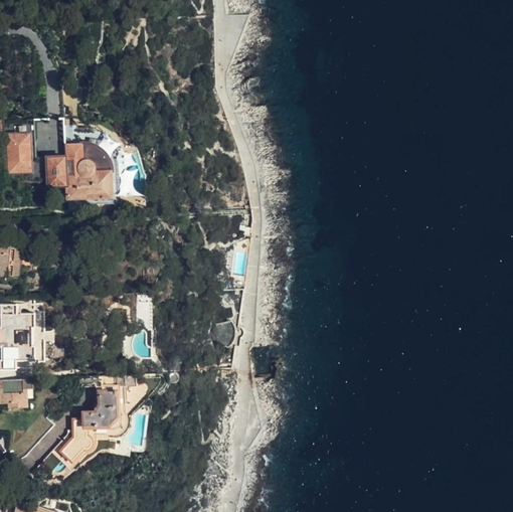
[(58,69),(58,76),(73,77),(74,67),(68,67),(67,69),(58,69)]
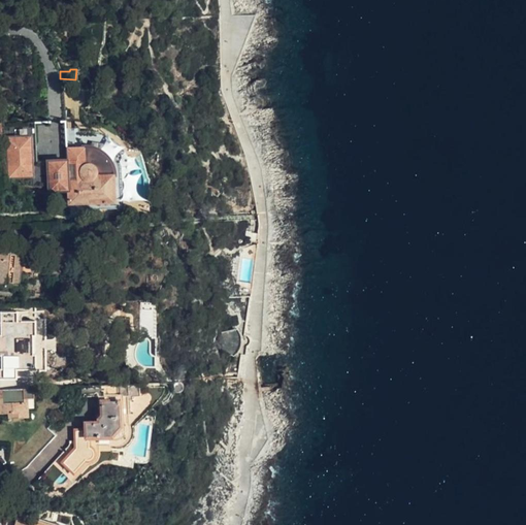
[(35,163),(34,123),(29,124),(29,127),(31,168),(46,167),(46,162),(35,163)]
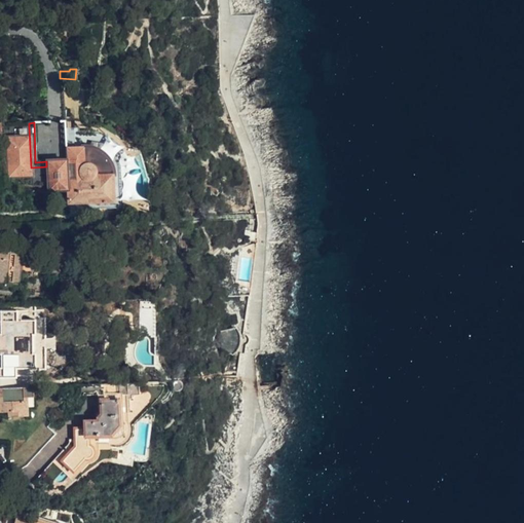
[(0,146),(5,145),(7,178),(31,177),(32,187),(47,186),(48,191),(66,190),(64,160),(46,161),(46,166),(31,167),(29,126),(5,126),(5,140),(0,140),(0,146)]
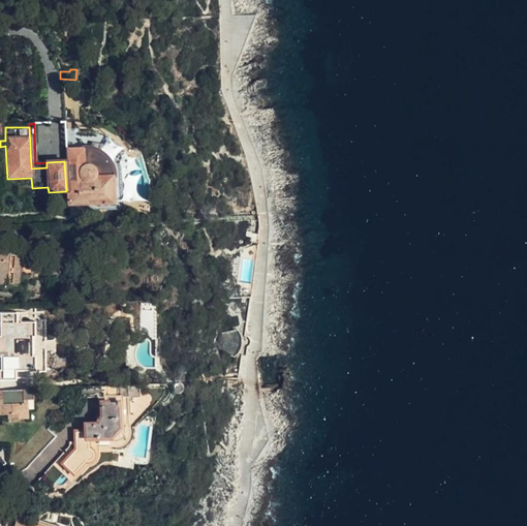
[(86,134),(75,134),(75,129),(65,129),(66,150),(67,149),(68,161),(64,161),(66,191),(67,206),(119,203),(116,169),(113,160),(119,154),(116,150),(110,144),(105,142),(101,138),(93,135),(86,134)]
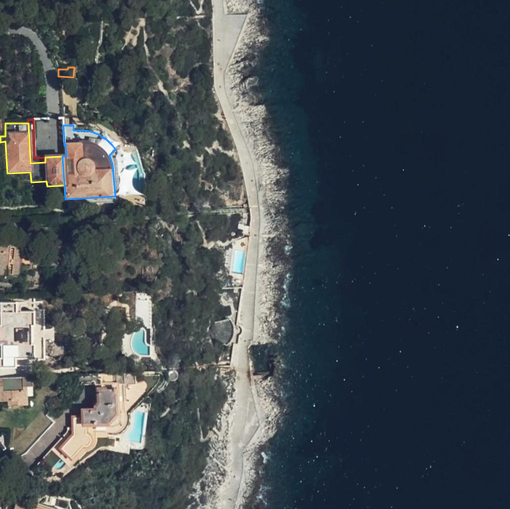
[(0,277),(16,279),(20,237),(0,236),(0,244),(0,277)]
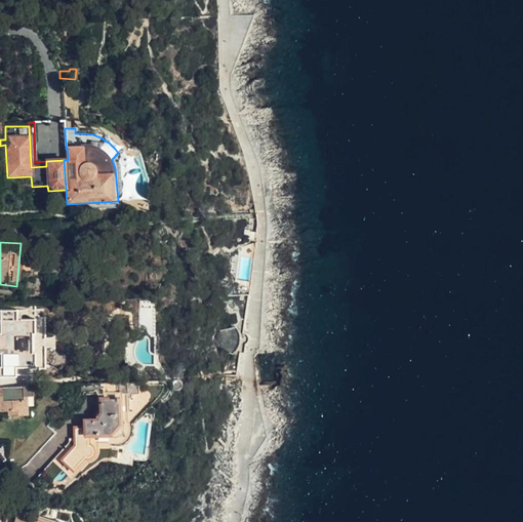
[(138,303),(139,324),(153,323),(153,303),(138,303)]
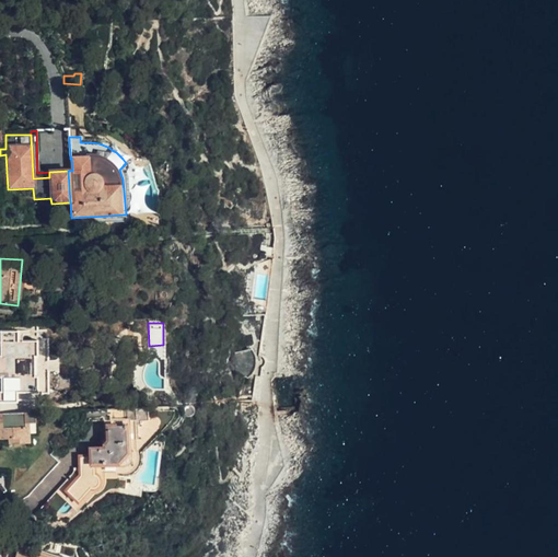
[(0,403),(15,404),(15,402),(15,393),(37,393),(36,379),(33,379),(33,358),(36,358),(36,341),(18,341),(16,332),(0,333),(0,358),(0,381),(0,394),(0,403)]
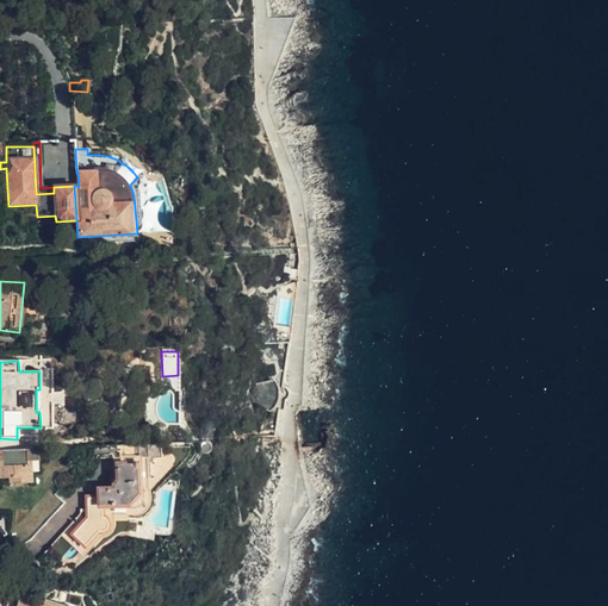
[(39,412),(41,428),(51,428),(50,372),(39,372),(39,389),(36,389),(36,412),(39,412)]
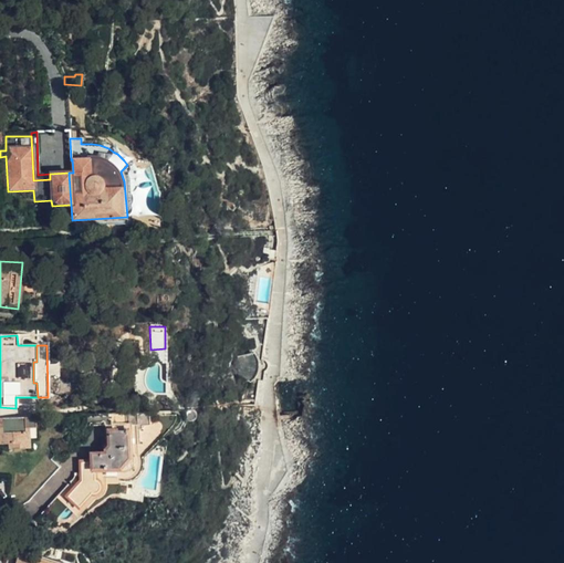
[(250,360),(235,368),(237,386),(253,389),(256,378),(253,367),(250,360)]
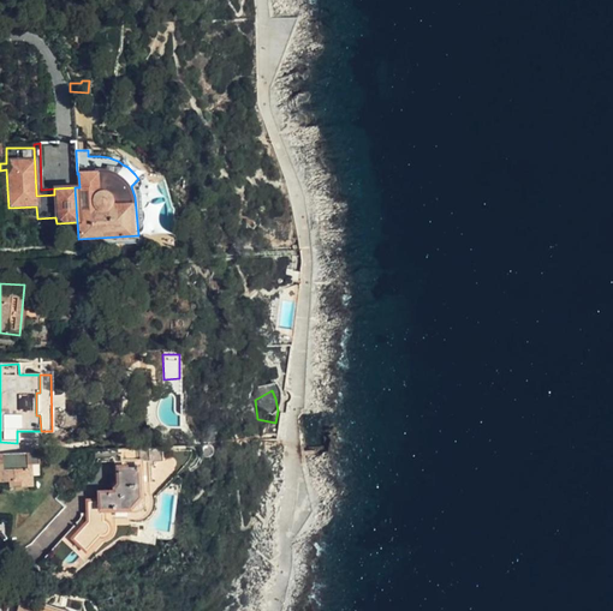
[(17,441),(40,441),(41,431),(17,431),(17,441)]
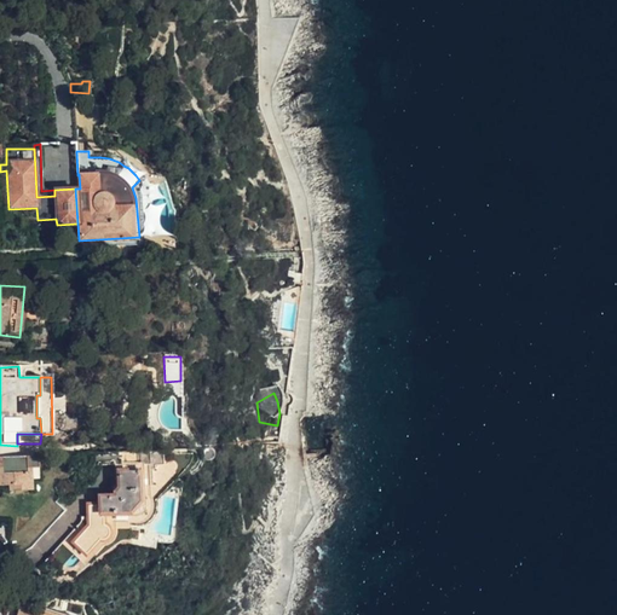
[(163,464),(162,451),(98,453),(99,466),(117,466),(117,486),(125,486),(125,494),(121,499),(99,500),(99,510),(101,515),(130,512),(134,516),(139,515),(143,511),(143,506),(142,504),(139,502),(139,487),(151,486),(150,469),(154,469),(154,465),(163,464)]
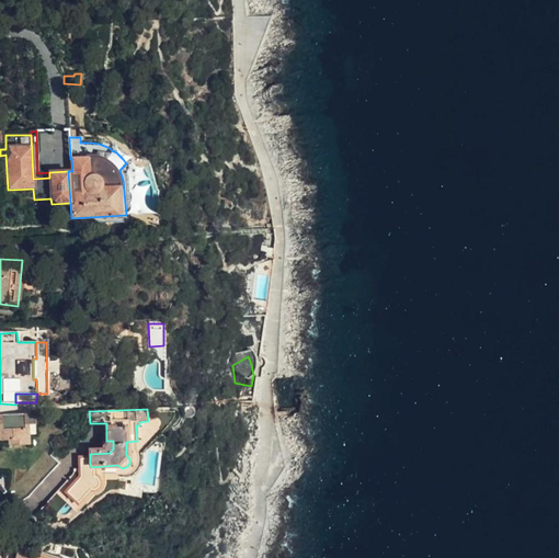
[(34,414),(0,416),(0,441),(8,441),(22,440),(22,435),(27,435),(27,423),(34,423),(34,414)]
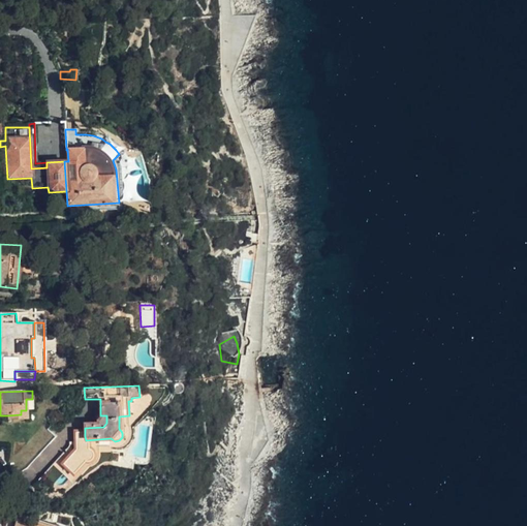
[(21,414),(7,415),(8,421),(26,420),(26,410),(21,410),(21,414)]
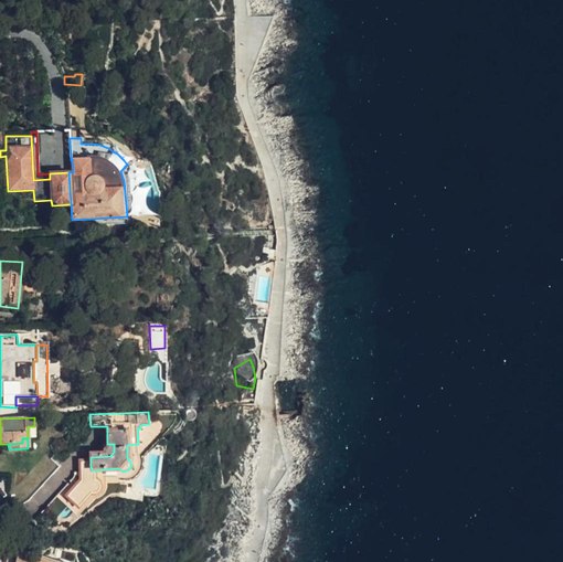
[(92,480),(104,480),(115,479),(118,481),(125,483),(129,483),(134,480),(136,478),(140,473),(141,468),(140,464),(138,457),(138,444),(127,445),(127,458),(129,460),(130,463),(130,467),(127,470),(123,472),(118,468),(92,470),(91,466),(81,466),(81,475),(92,475),(92,480)]
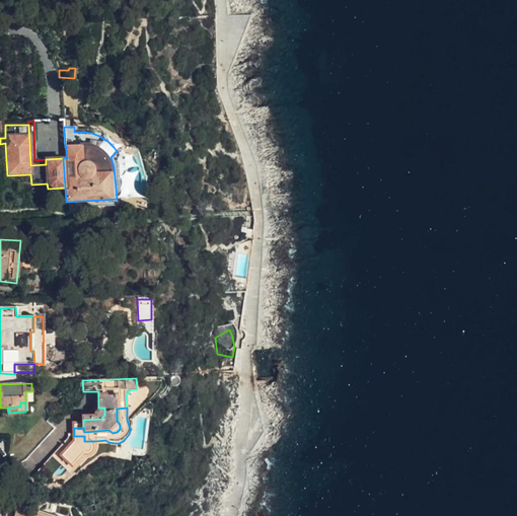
[(53,430),(41,420),(15,449),(0,458),(6,468),(13,464),(15,469),(25,462),(53,430)]
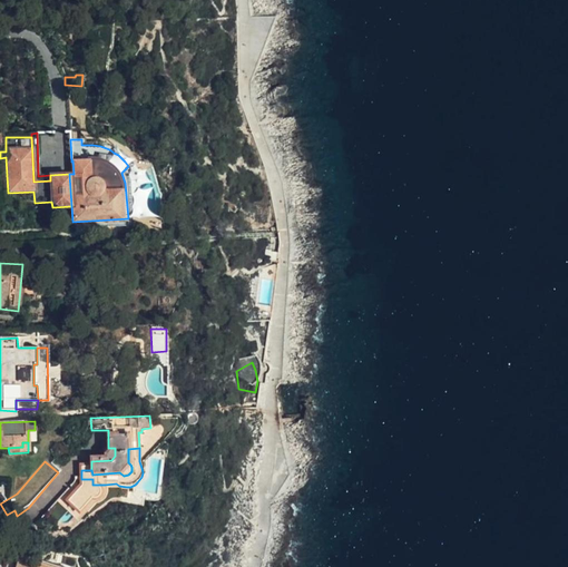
[(92,485),(92,479),(81,479),(82,488),(69,502),(79,512),(88,502),(94,502),(100,501),(104,499),(105,497),(106,494),(105,485),(92,485)]
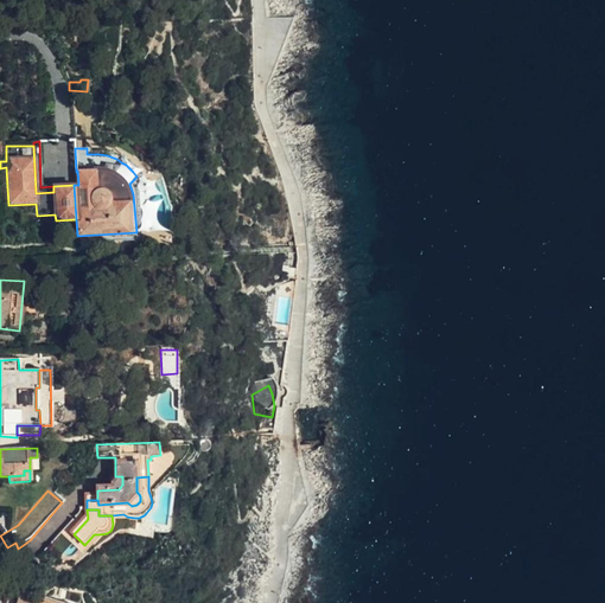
[(27,598),(31,584),(20,582),(17,596),(27,598)]
